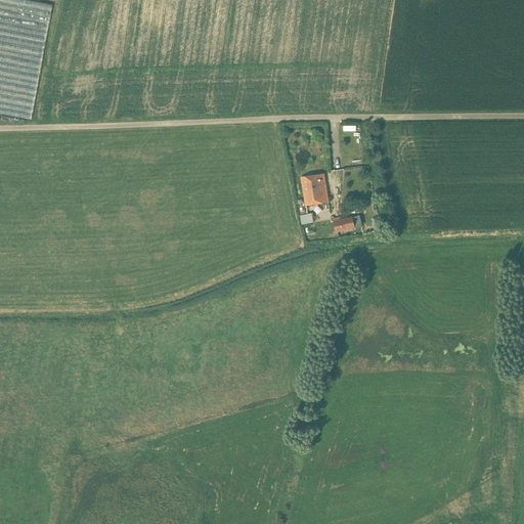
[(52,5),(23,0),(0,0),(0,114),(31,120),(52,5)]
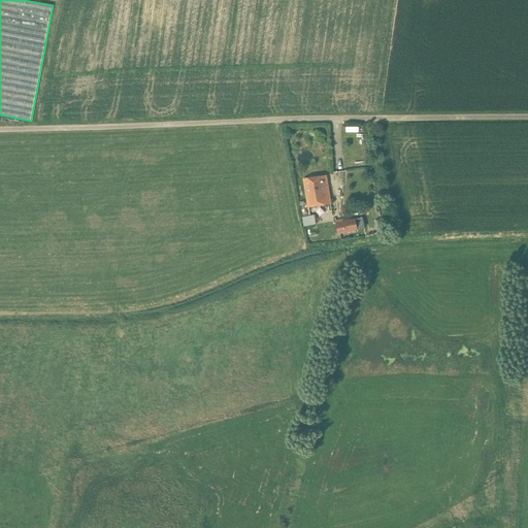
[(326,176),(304,179),(309,206),(330,203),(326,176)]
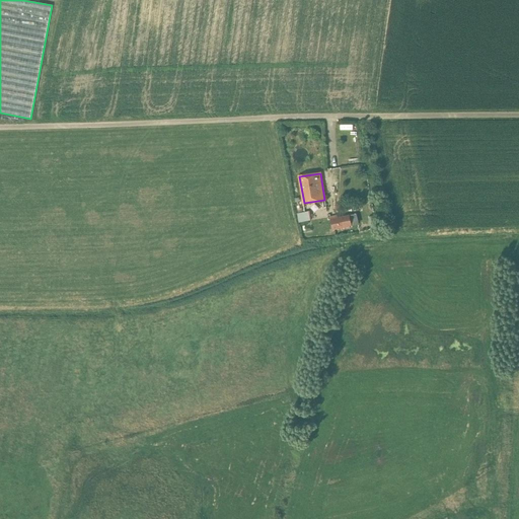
[(308,213),(298,215),(300,221),(310,220),(308,213)]
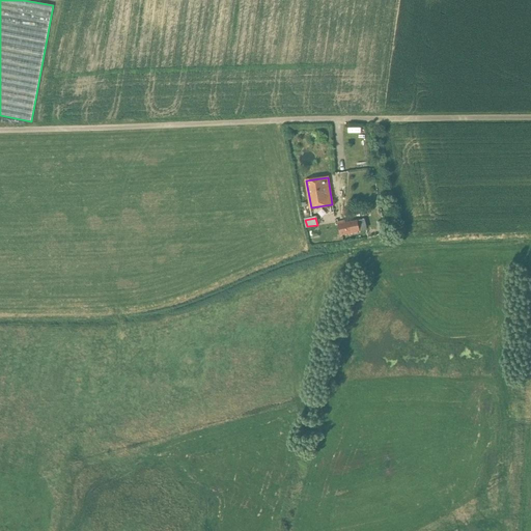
[(365,219),(357,221),(359,231),(367,229),(365,219)]
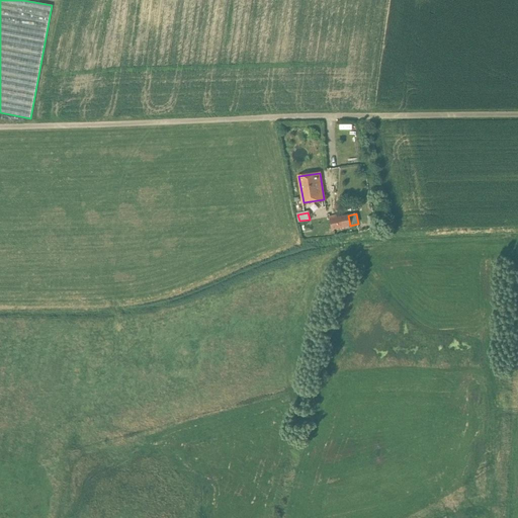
[(348,216),(331,219),(333,230),(350,226),(348,216)]
